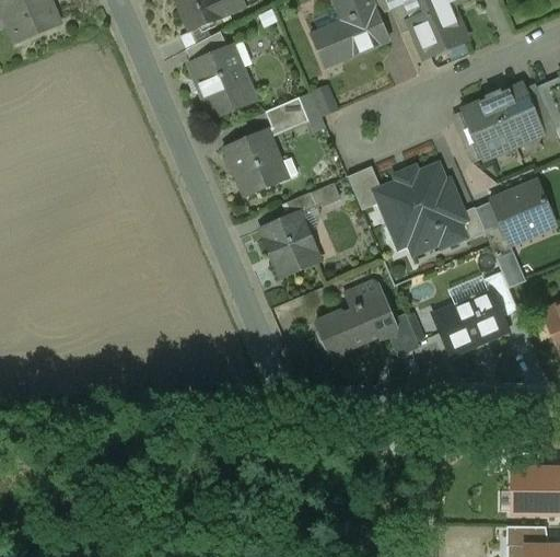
[(0,0),(0,1),(16,42),(59,24),(48,0),(0,0)]
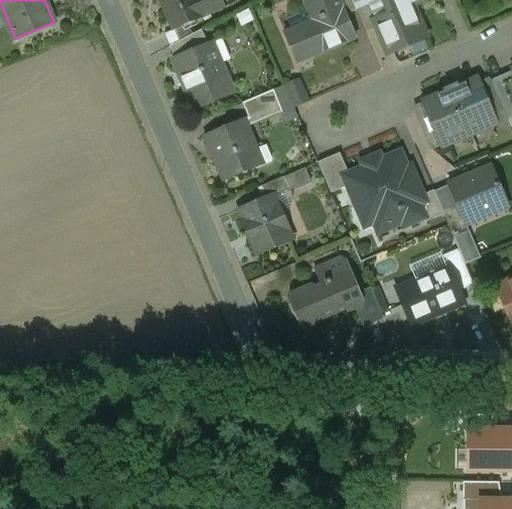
[(161,0),(174,28),(203,16),(203,15),(224,6),(221,0),(161,0)]
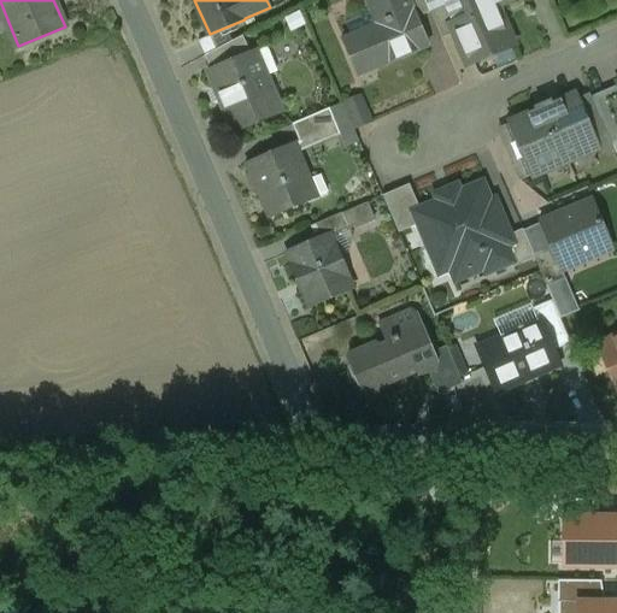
[(366,0),(377,23),(344,37),(358,74),(428,43),(417,16),(410,0),(366,0)]
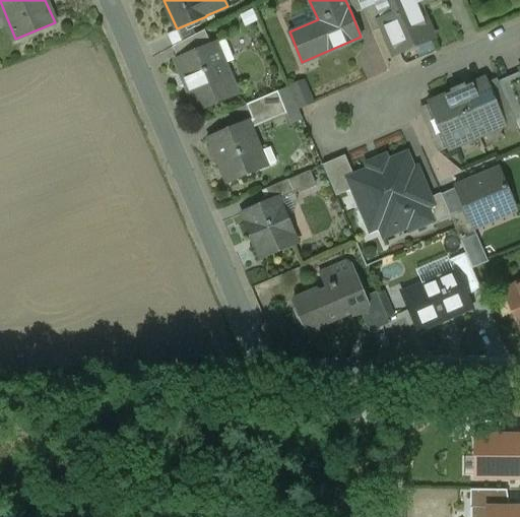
[(362,7),(358,0),(345,0),(351,13),(363,8),(362,7)]
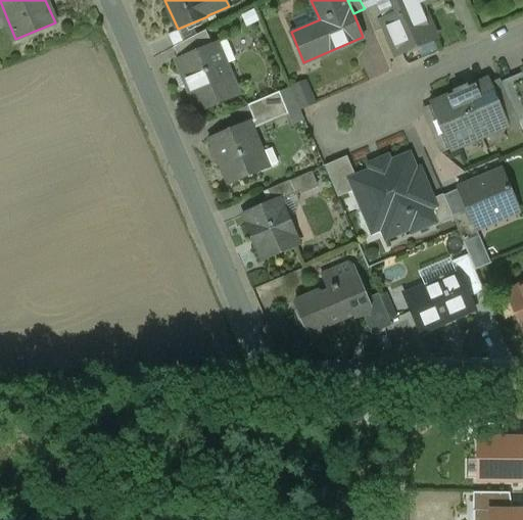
[(392,0),(398,11),(398,12),(420,3),(427,0),(392,0)]
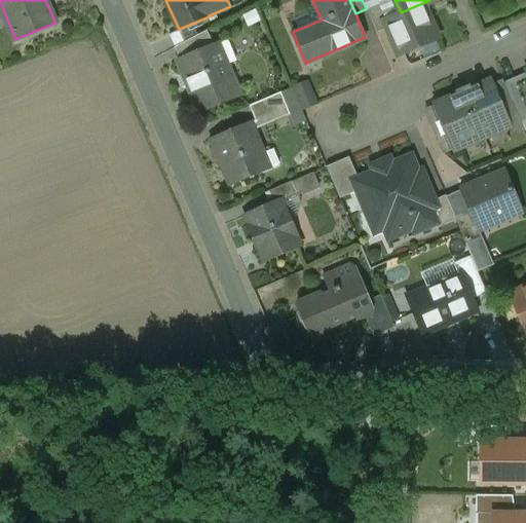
[(379,1),(366,7),(367,8),(376,31),(388,26),(385,19),(386,17),(379,1)]
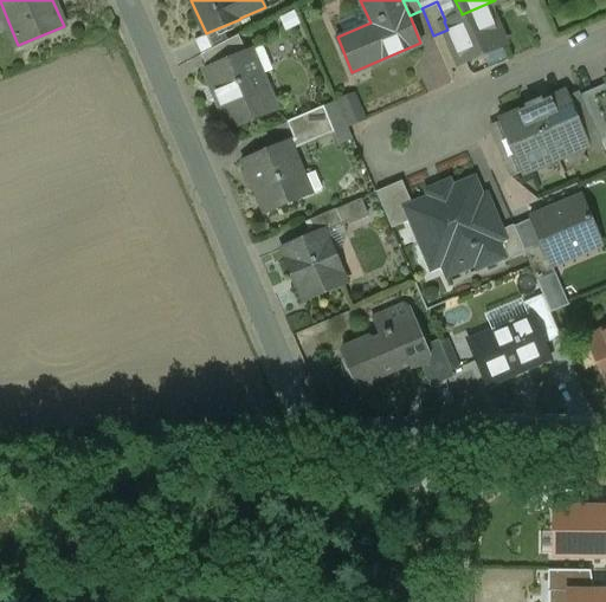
[(487,4),(462,14),(462,13),(445,20),(444,21),(447,30),(456,49),(462,51),(465,59),(503,43),(487,4)]
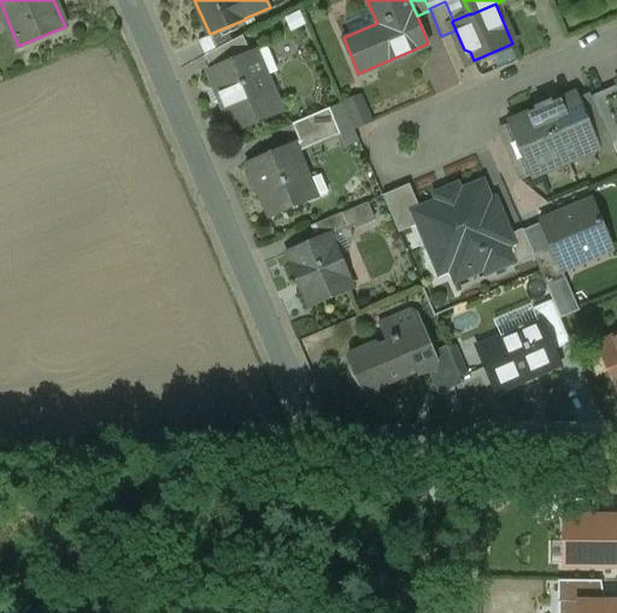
[(234,39),(204,54),(210,68),(241,54),(234,39)]
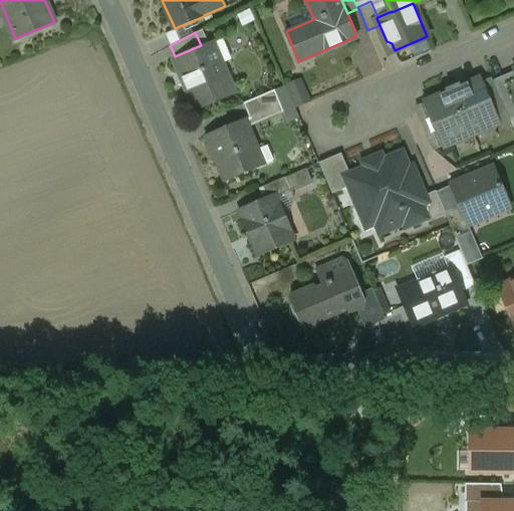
[(175,56),(174,57),(196,108),(234,92),(212,40),(201,45),(175,56)]
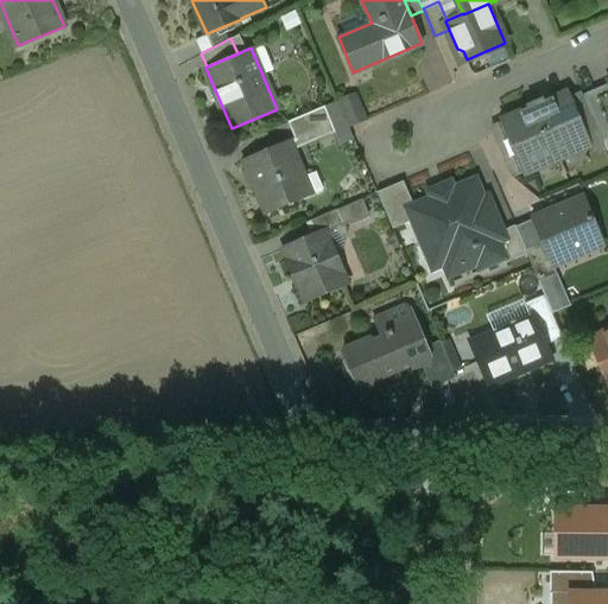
[(607,81),(583,93),(602,139),(605,138),(599,126),(607,121),(607,81)]
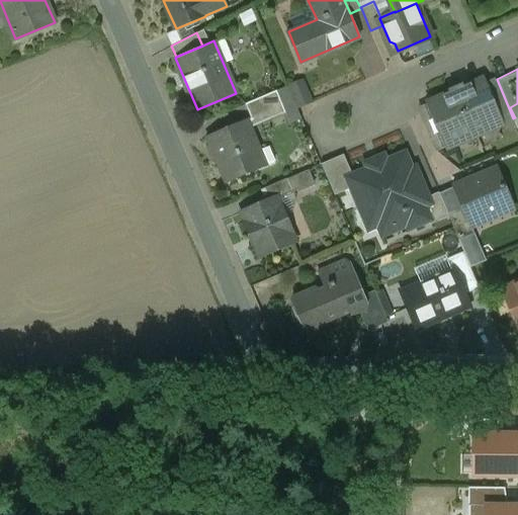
[(483,78),(462,87),(461,85),(450,89),(451,91),(432,100),(451,145),(502,122),(483,78)]
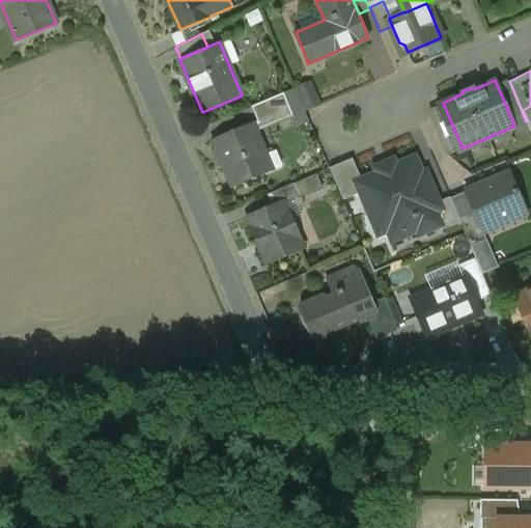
[(283,91),(251,105),(258,121),(290,108),(283,91)]
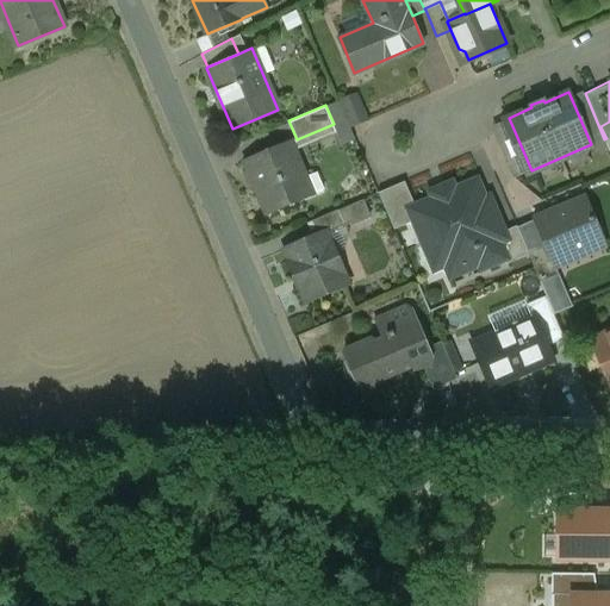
[(290,141),(246,160),(268,212),(312,194),(312,193),(311,192),(305,194),(298,180),(305,176),(290,141)]
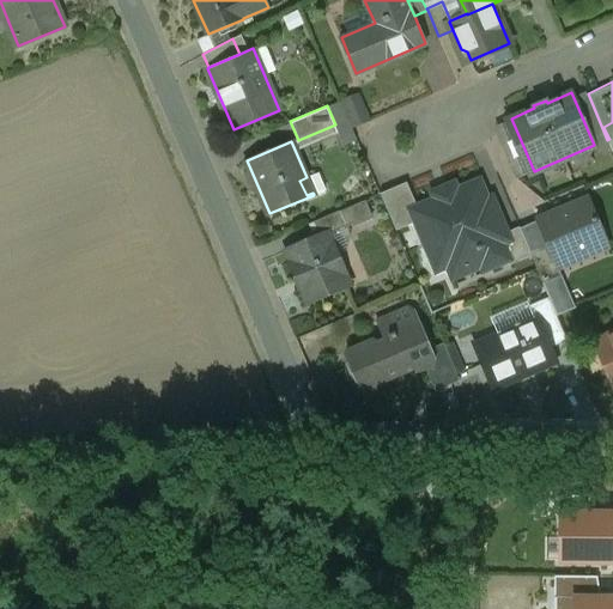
[(325,189),(317,172),(307,177),(299,181),(307,195),(313,193),(314,194),(314,195),(325,189)]
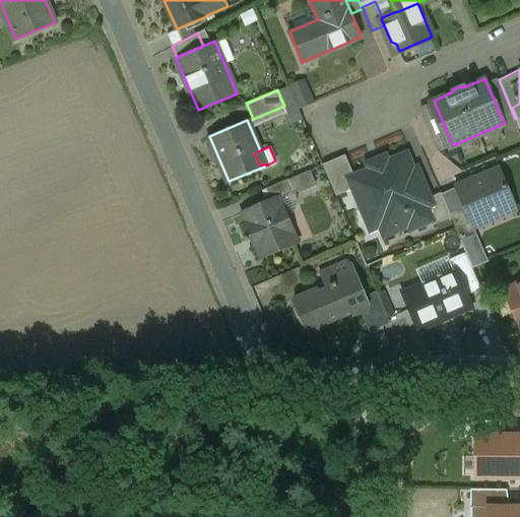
[(344,153),(323,164),(336,194),(353,187),(349,177),(353,175),(344,153)]
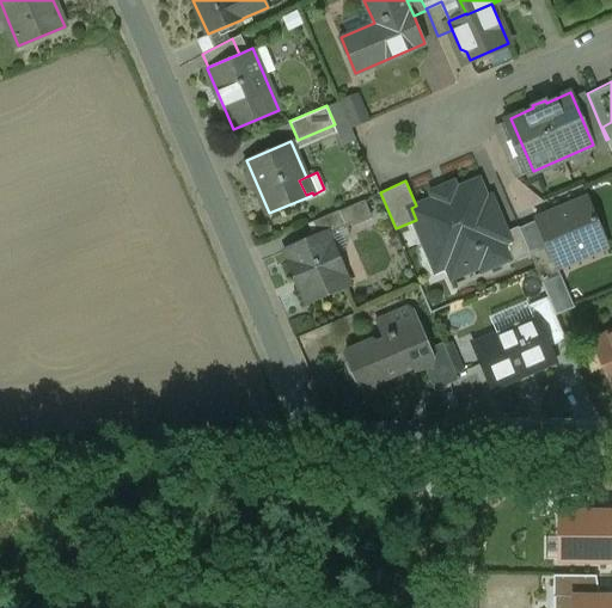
[(485,198),(478,180),(416,206),(411,208),(416,220),(428,249),(439,244),(452,276),(481,263),(483,268),(506,258),(514,255),(505,231),(490,197),(485,198)]
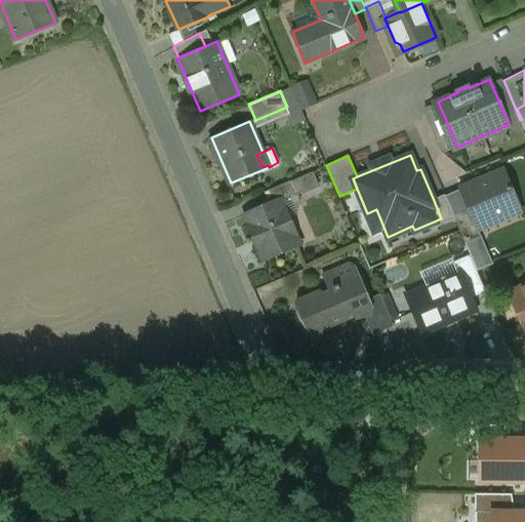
[(522,209),(505,169),(459,188),(469,209),(476,229),(478,228),(522,209)]
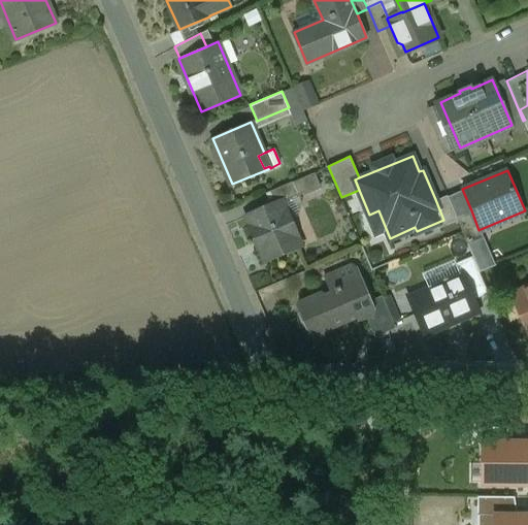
[(271,204),(245,216),(265,261),(302,245),(283,200),(298,194),(293,181),(266,192),(271,204)]
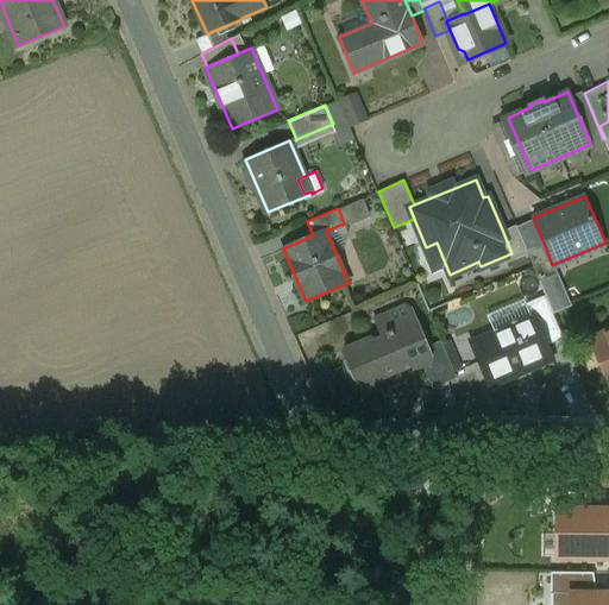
[(515,224),(502,229),(512,253),(503,257),(506,262),(528,252),(527,250),(515,224)]
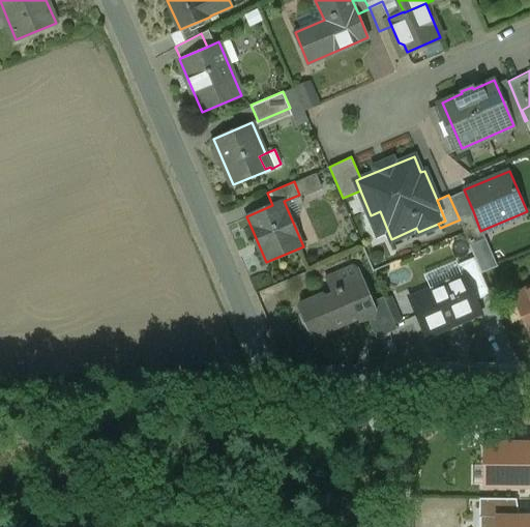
[(473,211),(459,217),(460,220),(470,244),(486,237),(482,230),(480,231),(473,211)]
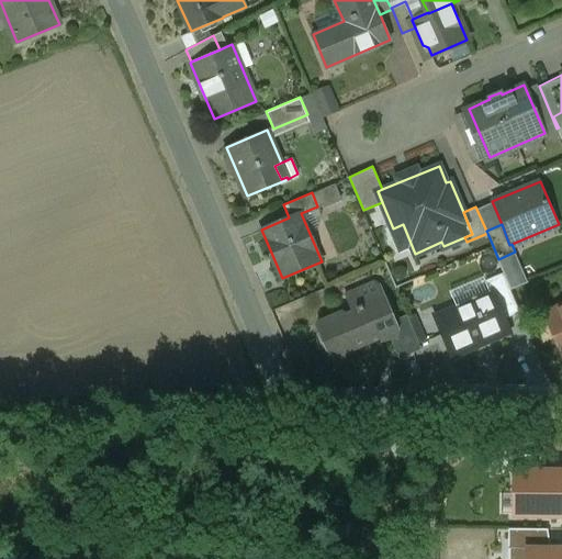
[(520,312),(503,271),(485,279),(491,291),(492,291),(503,319),(520,312)]
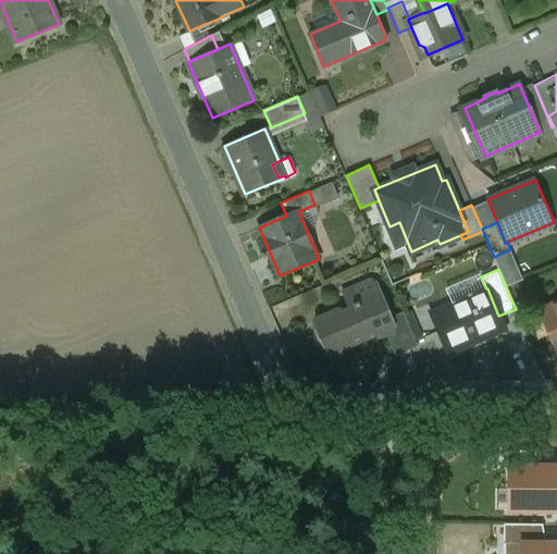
[(370,278),(342,290),(349,307),(344,310),(338,308),(317,317),(313,323),(318,333),(323,335),(325,340),(323,346),(327,355),(333,358),(348,352),(350,346),(376,335),(381,337),(392,333),(393,332),(396,327),(392,316),(376,280),(370,278)]
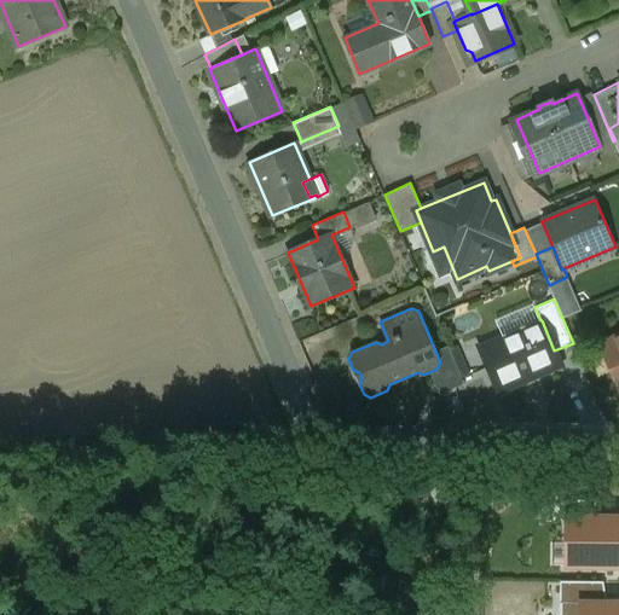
[(541,320),(481,347),(498,389),(560,363),(554,350),(542,320),(541,320)]
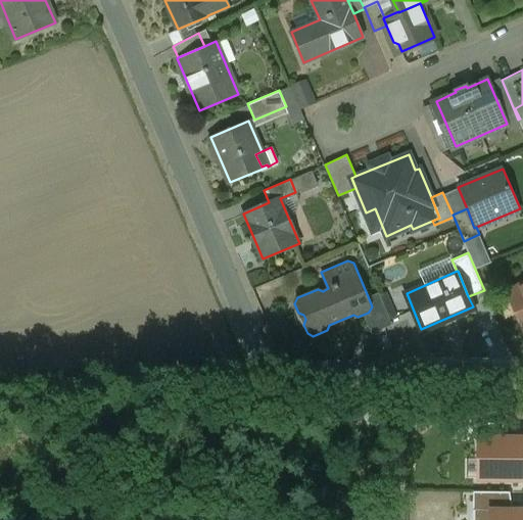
[(522,286),(511,292),(519,312),(517,312),(522,327),(522,286)]
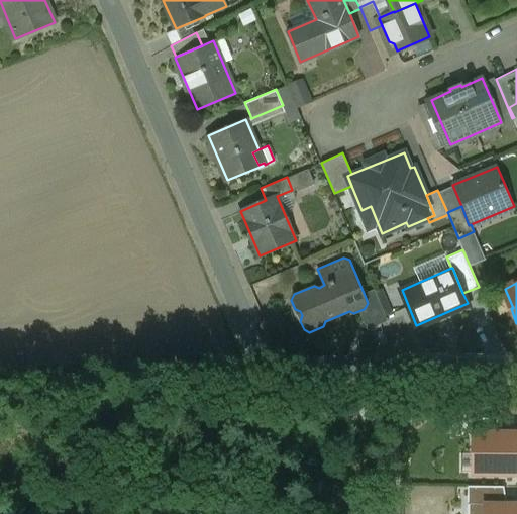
[(387,318),(375,289),(364,293),(368,303),(365,308),(364,309),(371,325),(387,318)]
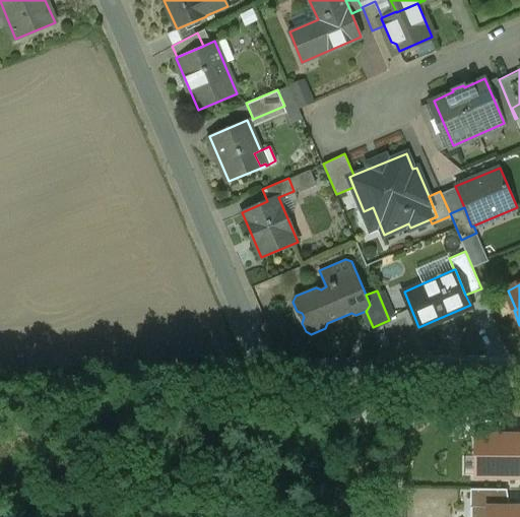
[(475,475),(519,475),(519,433),(475,433),(475,475)]
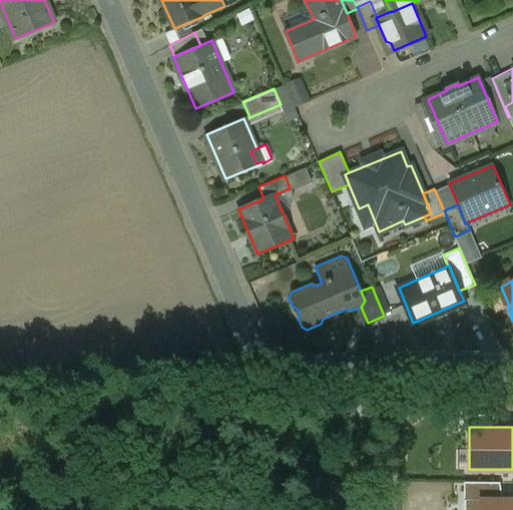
[(465,482),(465,499),(502,499),(500,482),(465,482)]
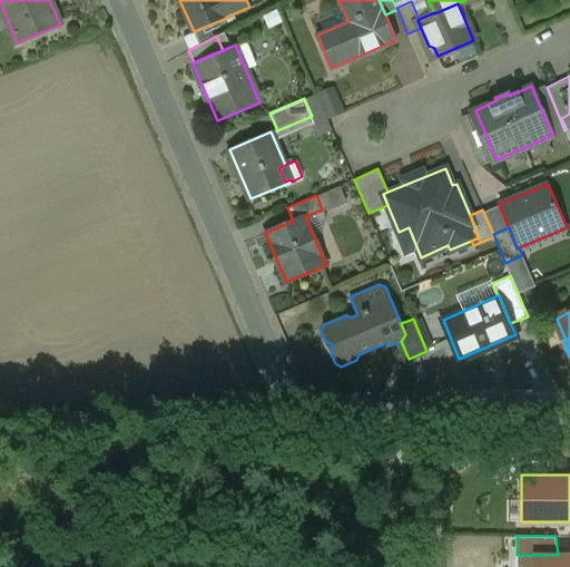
[(569,566),(569,555),(558,555),(517,555),(516,566),(569,566)]
